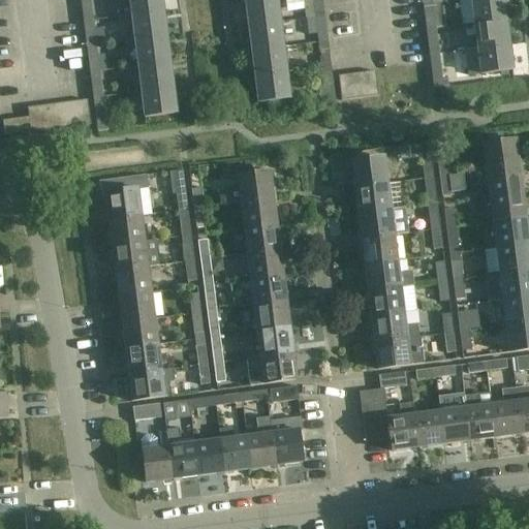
[(79,0),(82,21),(91,20),(89,0),(79,0)]
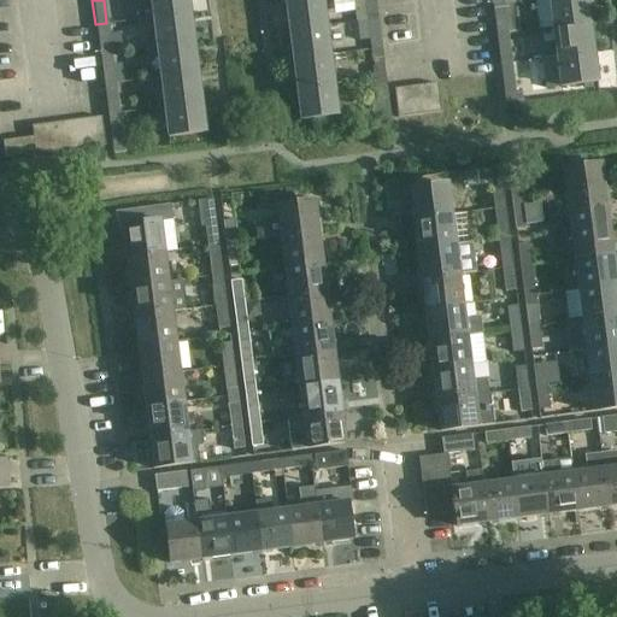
[(147,0),(151,18),(187,13),(184,0),(147,0)]
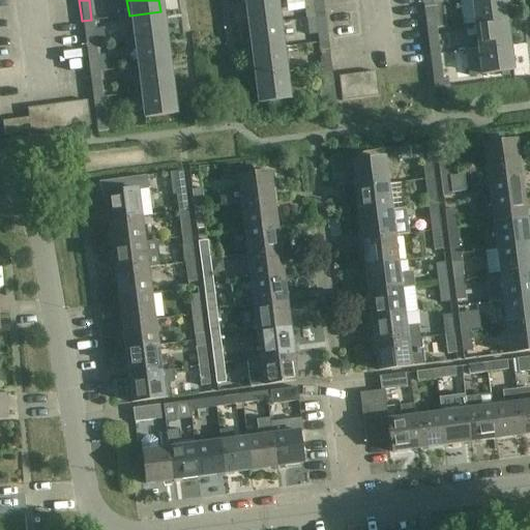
[(274,0),(244,0),(243,0),(246,26),(277,22),(274,0)]
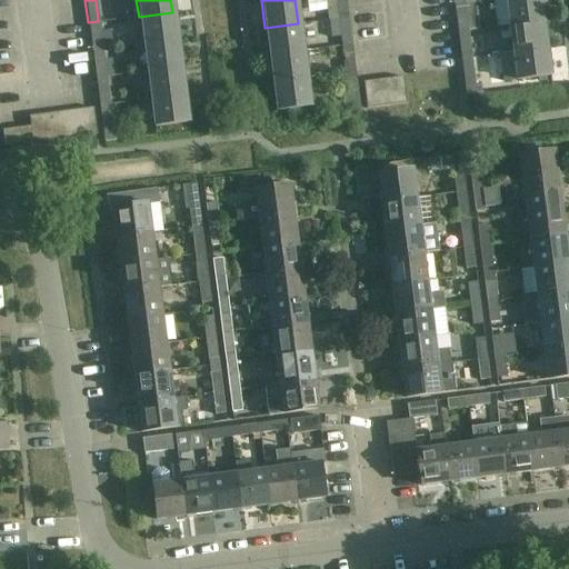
[(325,0),(328,21),(337,20),(348,18),(345,0),(325,0)]
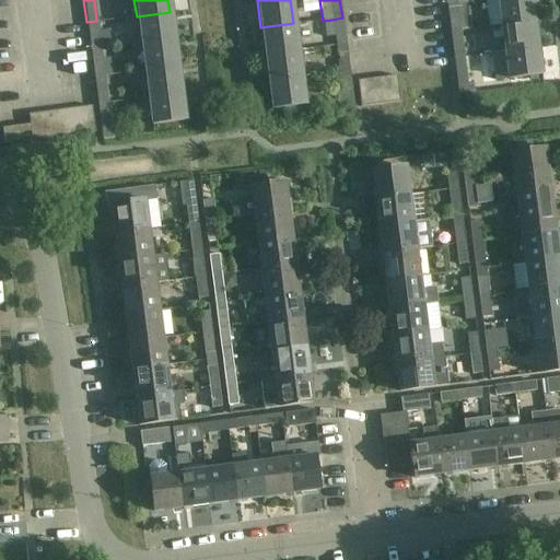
[(494,0),(499,24),(533,20),(529,0),(494,0)]
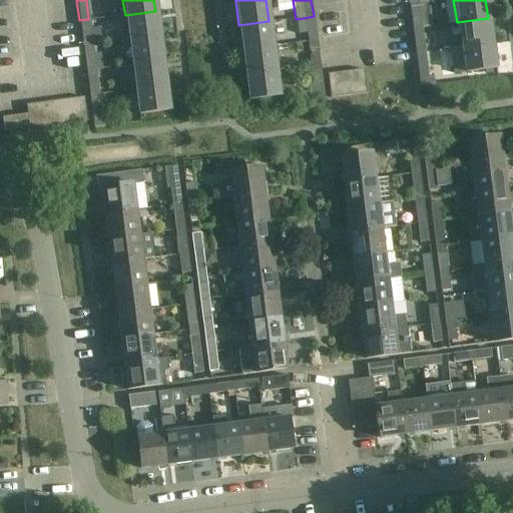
[(418,2),(409,3),(412,28),(422,27),(420,13),(418,2)]
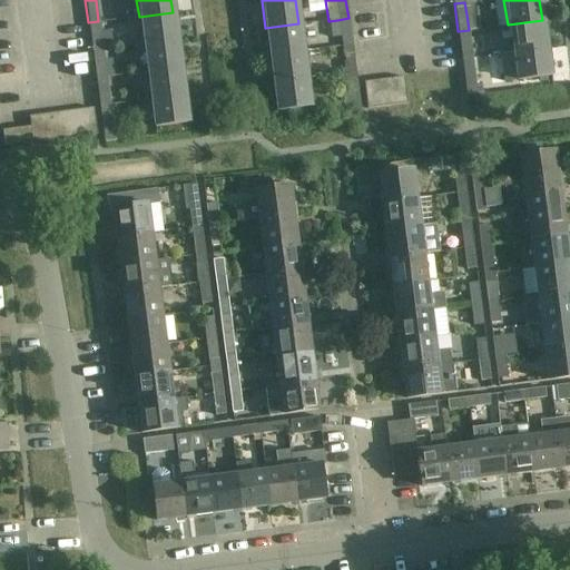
[(139,17),(143,43),(176,39),(173,12),(139,17)]
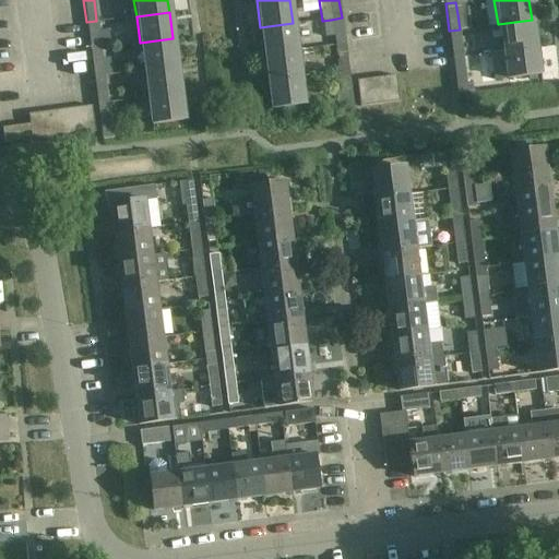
[(331,20),(322,21),(324,37),(344,35),(342,18),(331,20)]
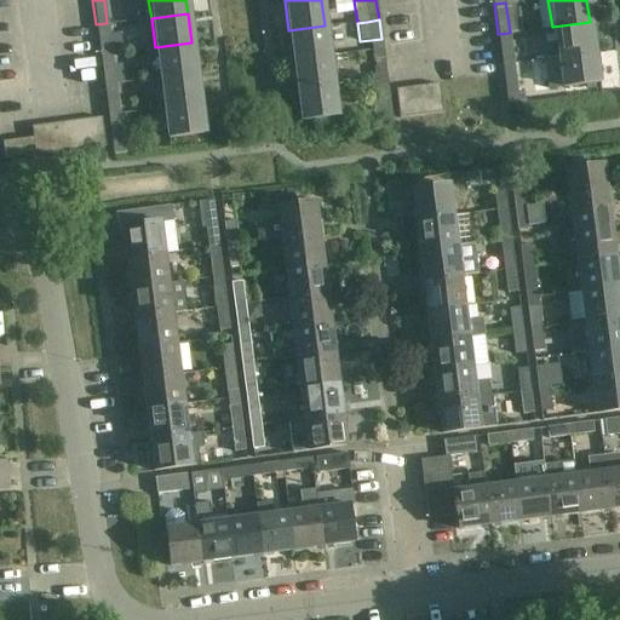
[(593,52),(590,22),(552,27),(556,57),(593,52)]
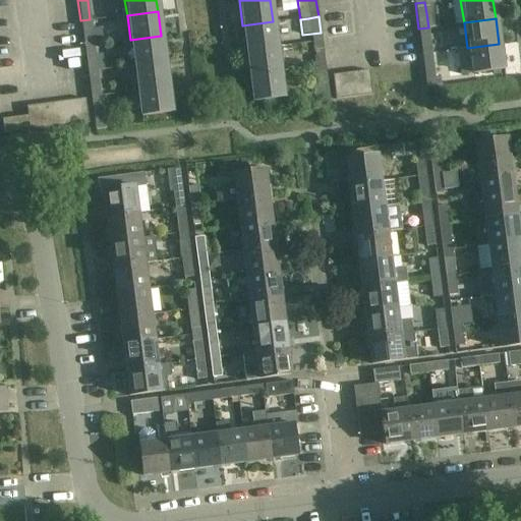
[(90,19),(80,20),(83,46),(94,45),(94,46),(103,45),(101,27),(92,29),(90,19)]
